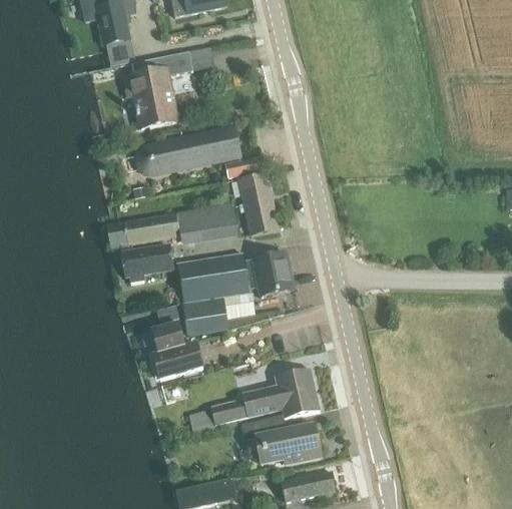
[(79,0),(81,8),(84,21),(97,19),(102,44),(105,43),(108,55),(131,50),(129,38),(120,0),(79,0)]
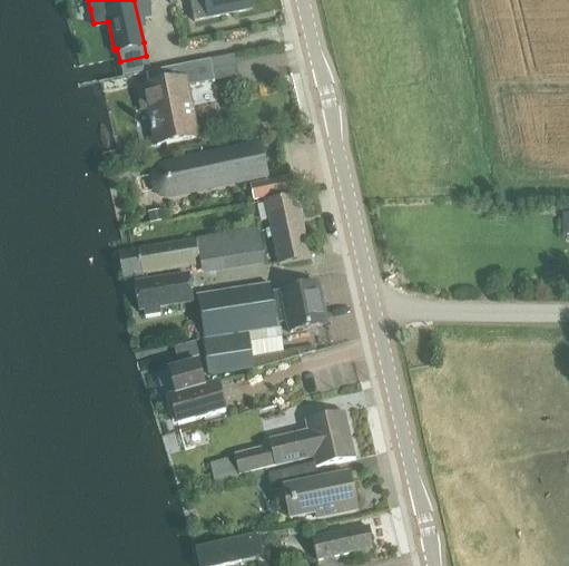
[(189,0),(194,18),(249,7),(248,0),(189,0)]
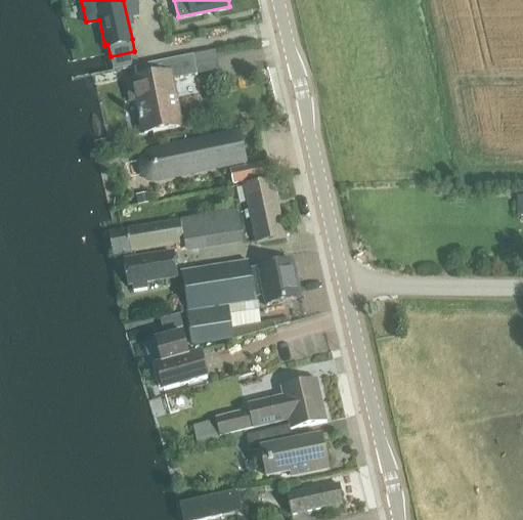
[(197,72),(192,51),(134,62),(137,75),(126,77),(130,98),(135,97),(141,130),(181,123),(172,77),(197,72)]
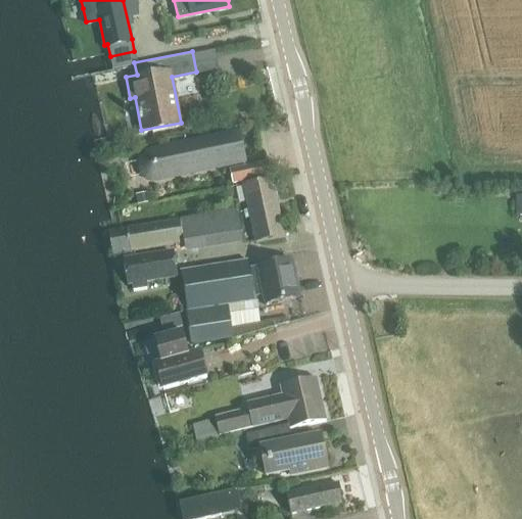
[(145,174),(153,176),(159,176),(243,157),(237,130),(152,148),(146,150),(143,152),(141,154),(140,157),(139,160),(140,164),(140,168),(142,171),(145,174)]
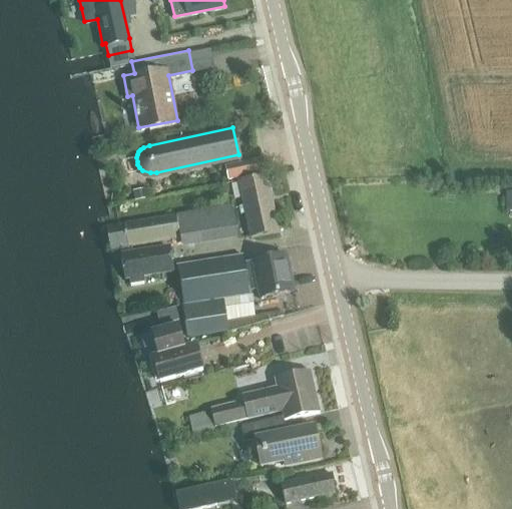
[(227,163),(224,164),(227,177),(230,176),(266,168),(263,155),(227,163)]
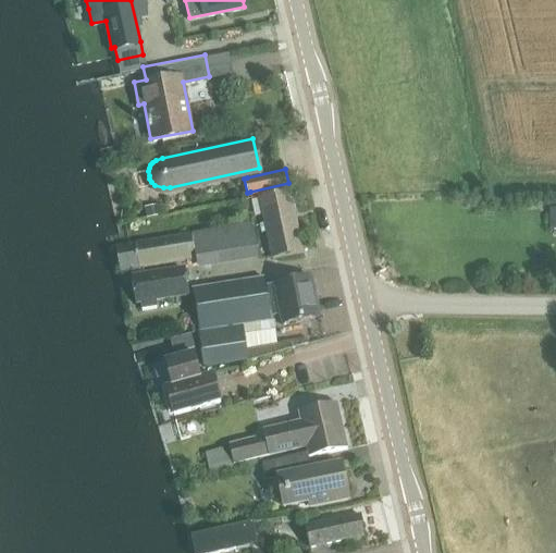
[(271,255),(303,248),(289,188),(259,195),(264,220),(259,221),(261,230),(266,229),(271,255)]
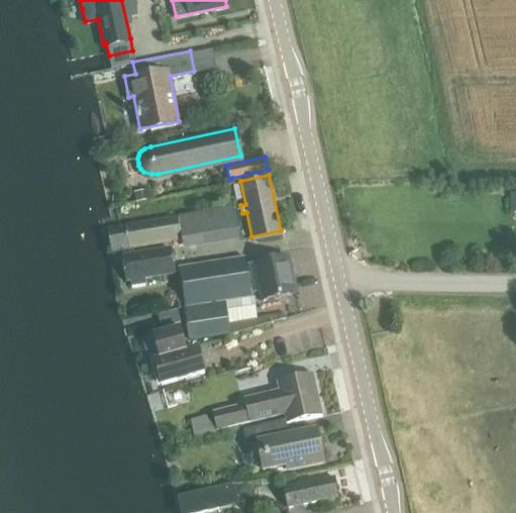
[(147,185),(135,187),(136,197),(149,195),(147,185)]
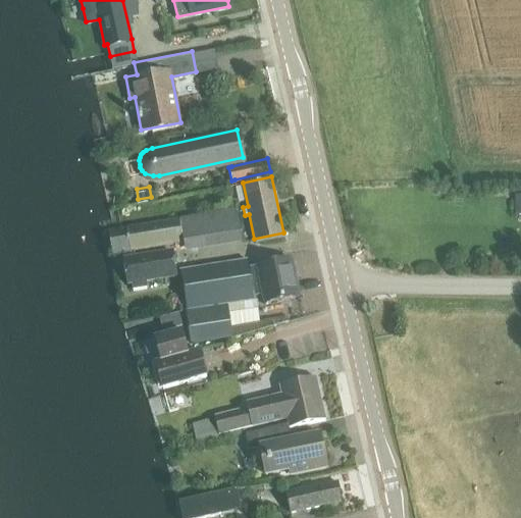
[(175,216),(125,225),(129,249),(179,241),(175,216)]
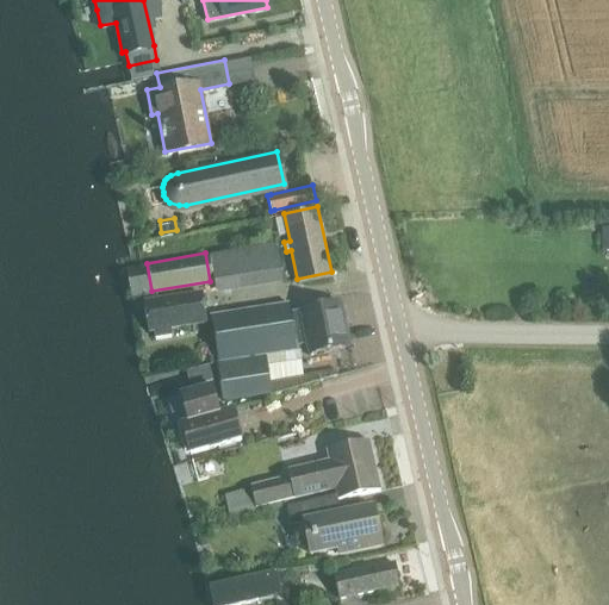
[(211,312),(204,313),(200,291),(149,299),(148,291),(151,291),(147,263),(128,266),(134,301),(145,299),(151,330),(154,330),(154,335),(172,331),(171,325),(211,319),(212,318),(211,312)]
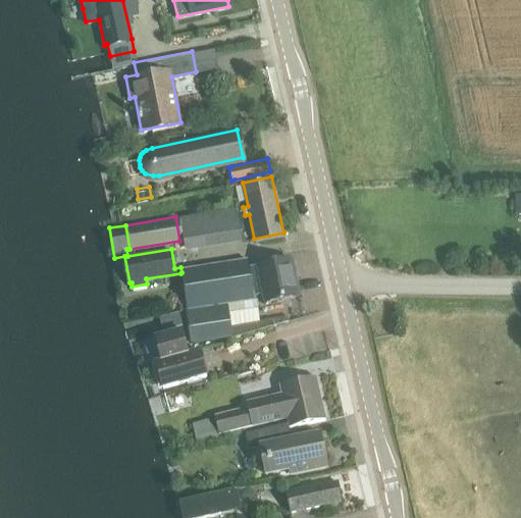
[(264,301),(299,294),(291,255),(248,264),(247,256),(180,267),(181,272),(180,273),(186,308),(226,301),(254,297),(253,293),(262,292),(264,301)]
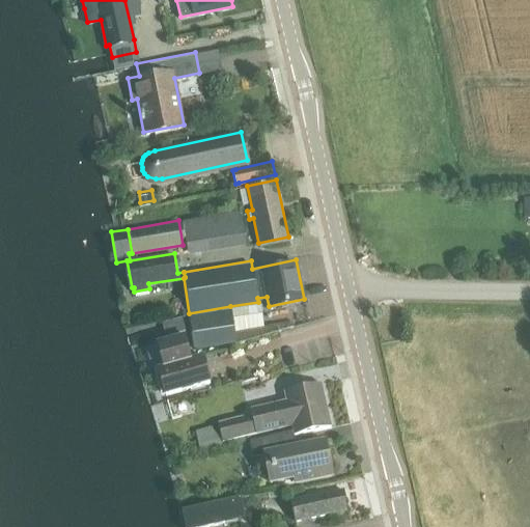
[(235,341),(230,306),(189,313),(195,348),(235,341)]
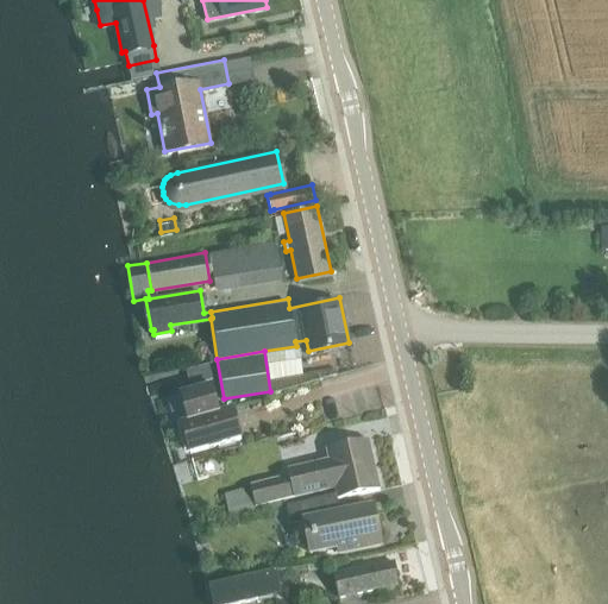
[(187,448),(242,434),(233,404),(218,409),(211,382),(180,390),(188,419),(180,421),(187,448)]
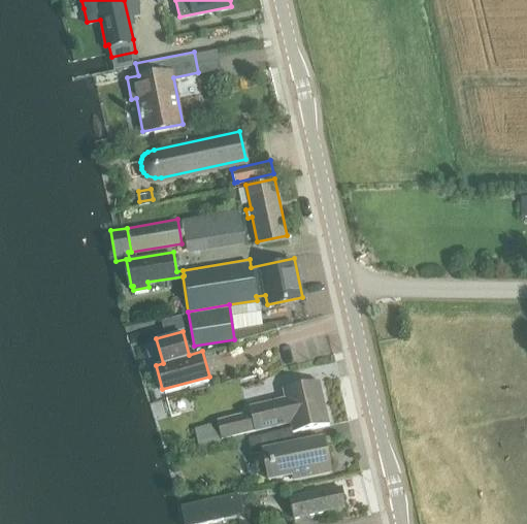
[(291,426),(290,426),(291,430),(328,421),(318,379),(283,387),(285,396),(249,404),(250,410),(217,418),(218,421),(194,427),(198,441),(290,420),(291,426)]
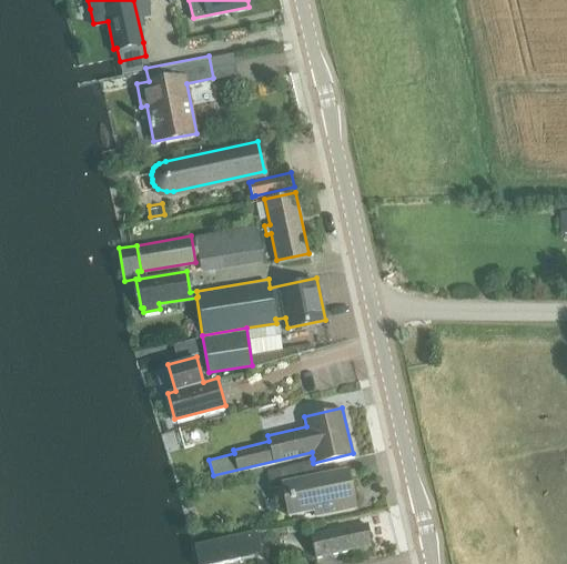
[(315,474),(313,463),(312,459),(267,470),(271,485),(283,483),(289,513),(313,509),(314,514),(355,506),(347,467),(315,474)]
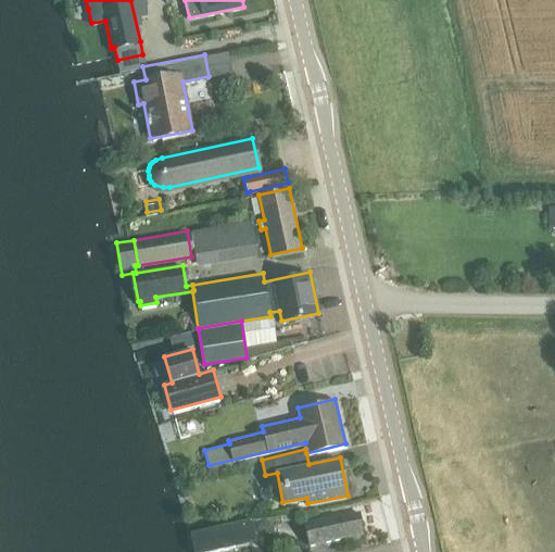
[(310,543),(363,531),(358,511),(305,522),(310,543)]
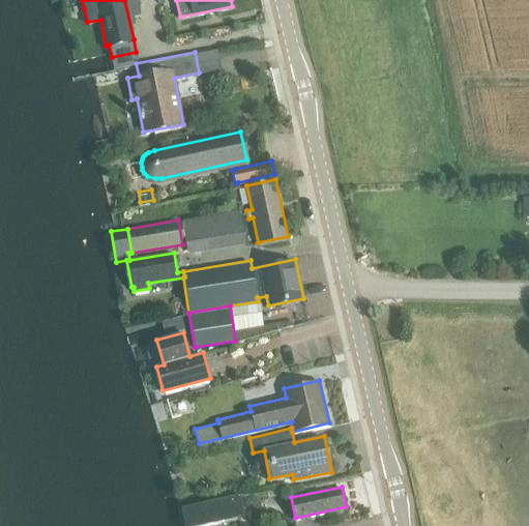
[(240,494),(182,508),(185,525),(203,525),(245,516),(240,494)]
